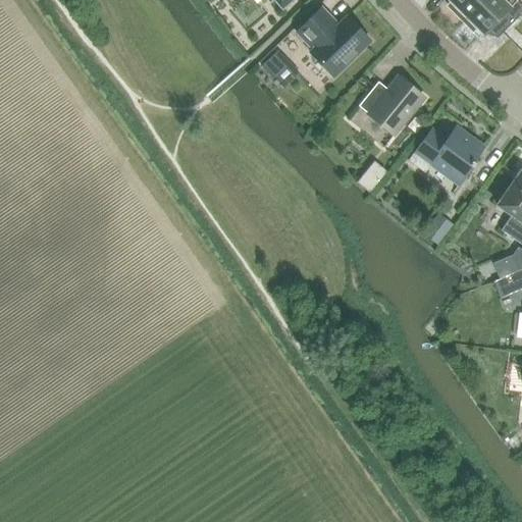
[(267,0),(269,1),(270,0),(273,0),(281,9),(292,0),(267,0)]
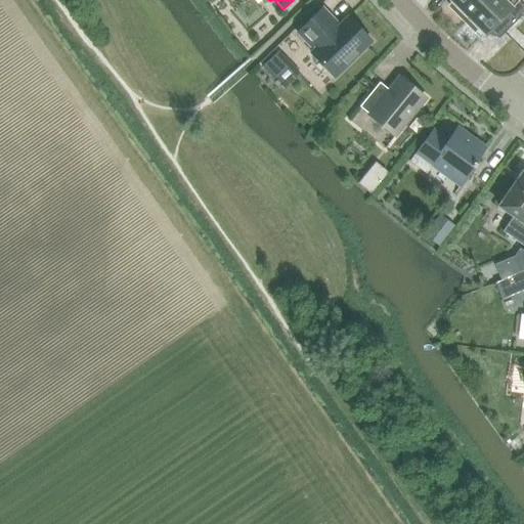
[(451,0),(449,2),(456,9),(453,12),(464,23),(485,0),(451,0)]
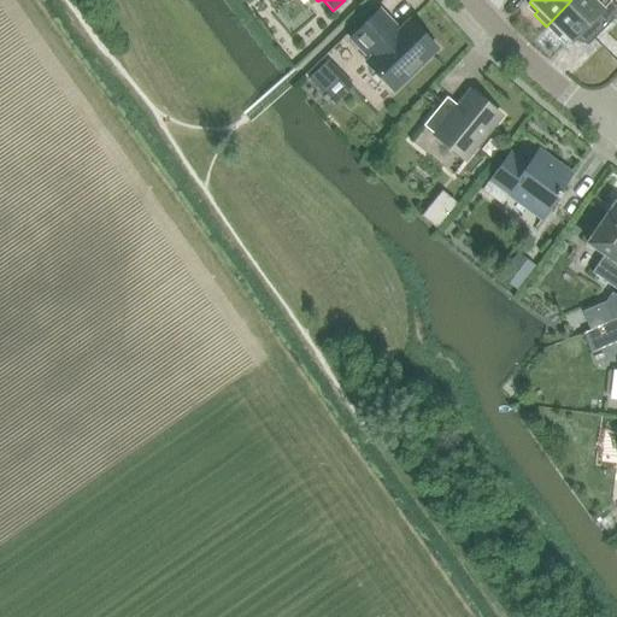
[(607,0),(571,0),(546,27),(557,39),(562,34),(569,42),(575,36),(586,47),(616,15),(616,10),(609,3),(610,3),(607,0)]
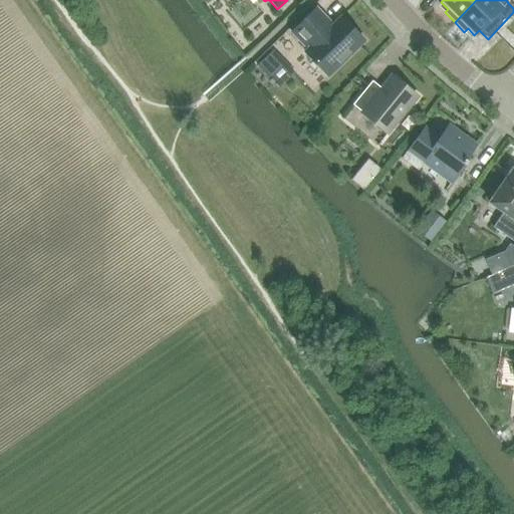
[(304,53),(326,76),(362,41),(340,18),(331,27),(315,9),(291,33),(307,50),(304,53)]
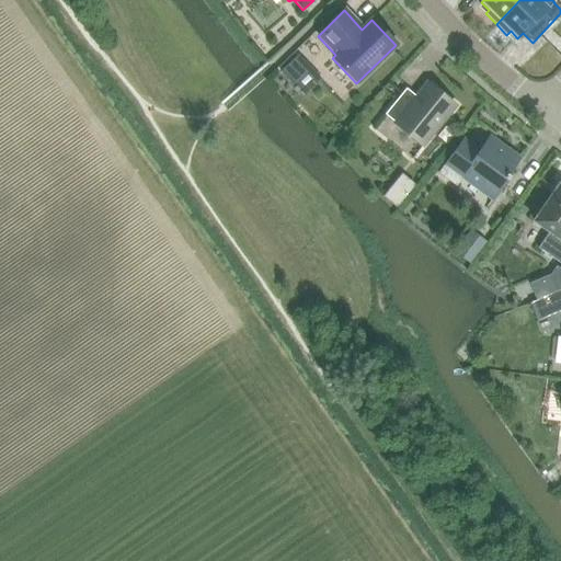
[(285,78),(306,64),(297,52),(277,66),(285,78)]
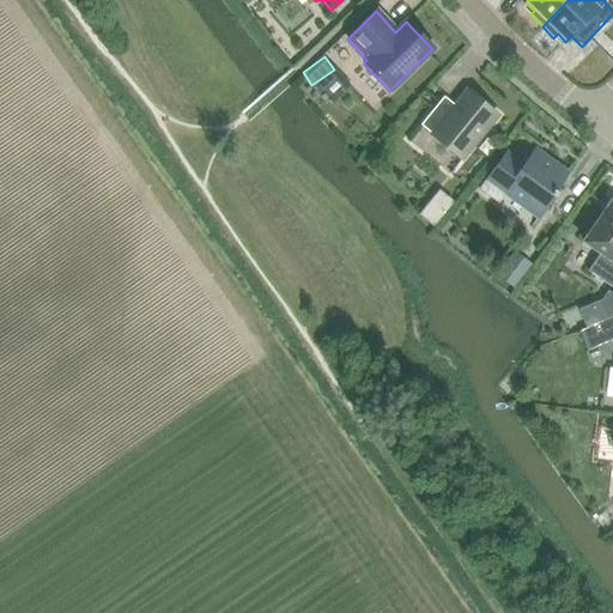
[(431,135),(430,135),(461,161),(497,116),(466,91),(453,108),(445,108),(438,103),(419,126),(431,135)]
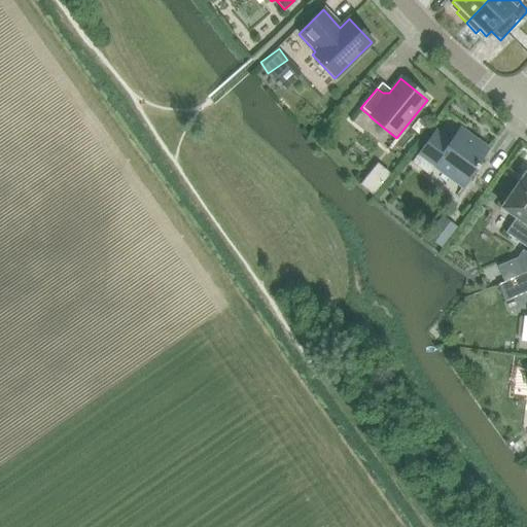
[(429,173),(434,165),(463,186),(478,166),(477,165),(488,149),(470,137),(469,139),(458,131),(450,143),(434,132),(413,162),(429,173)]
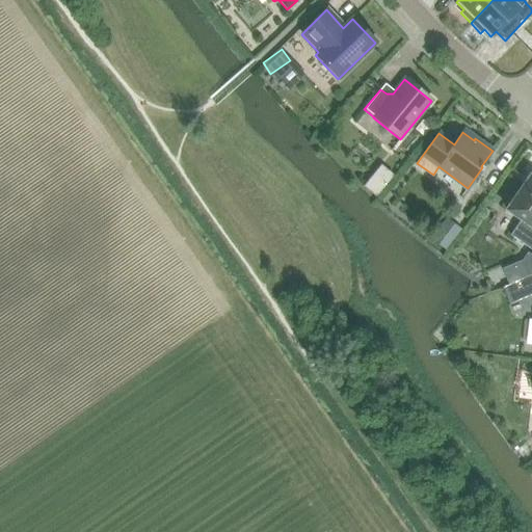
[(531,178),(529,176),(505,210),(520,220),(509,236),(531,250),(531,178)]
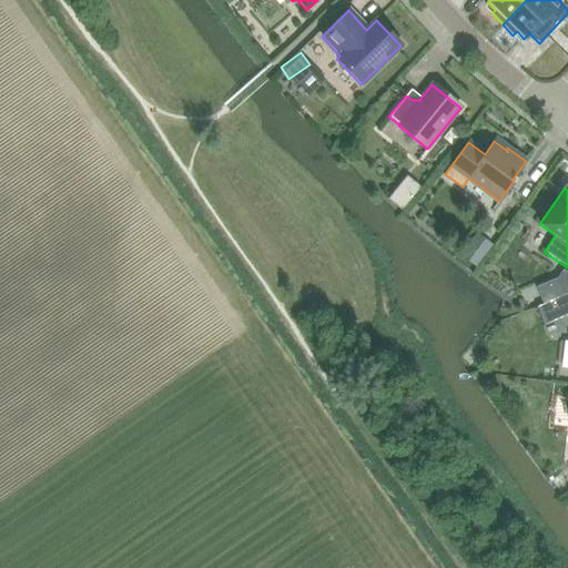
[(469,262),(489,240),(473,225),(454,247),(469,262)]
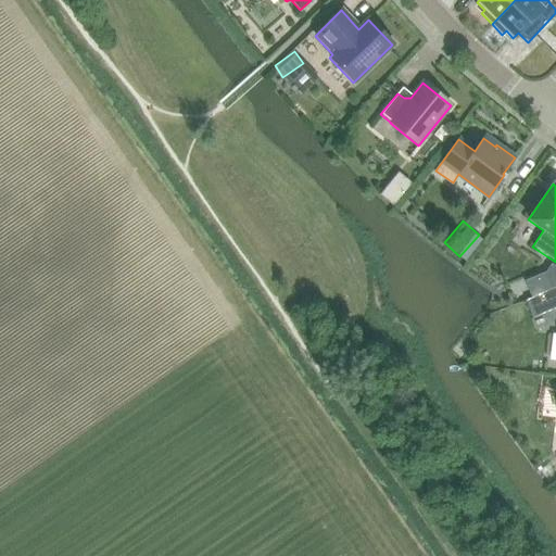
[(535,387),(536,409),(554,408),(553,386),(535,387)]
